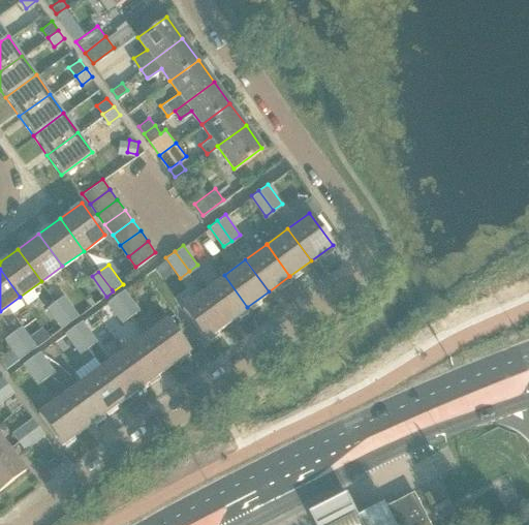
[(226,322),(247,307),(224,275),(203,290),(226,322)]
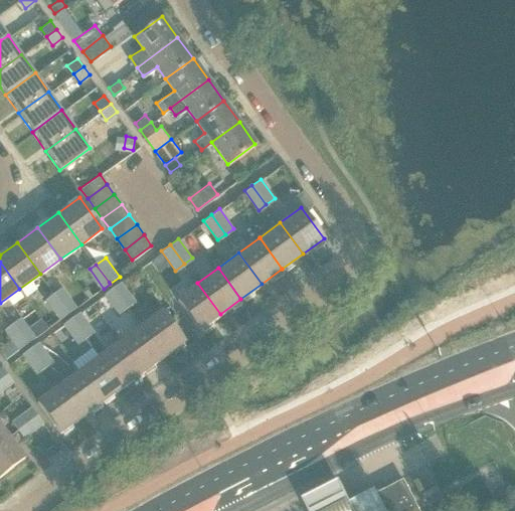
[(114,289),(128,308),(138,301),(124,282),(114,289)]
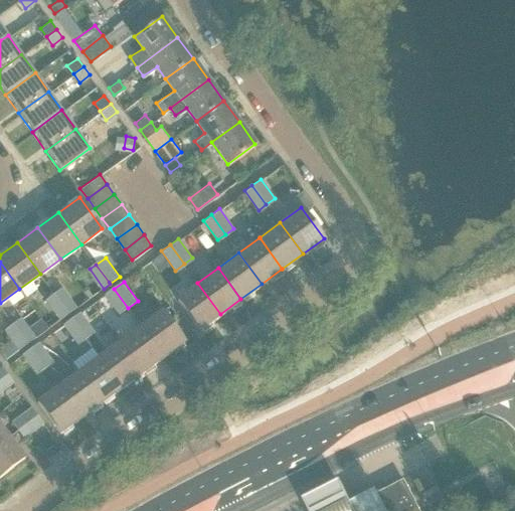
[(199,329),(220,314),(197,283),(176,298),(199,329)]
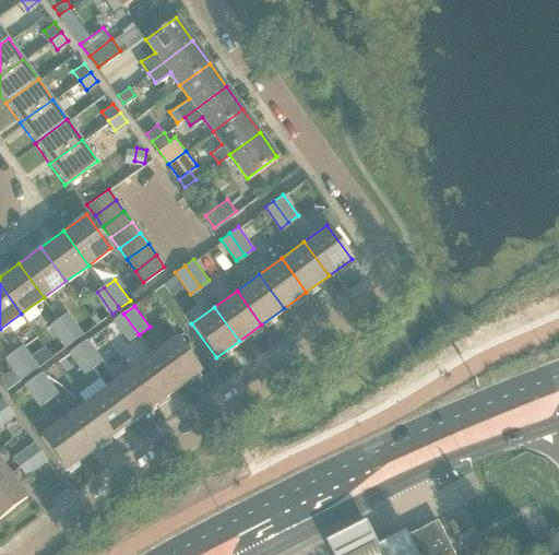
[(59,320),(73,339),(74,341),(85,332),(70,311),(59,320)]
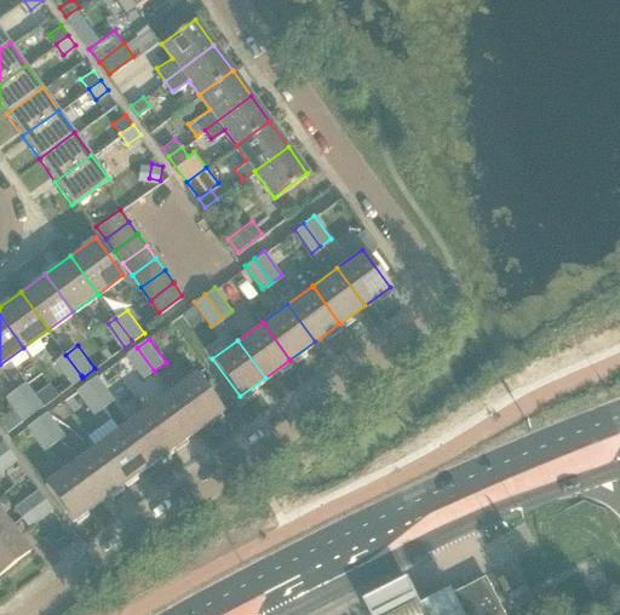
[(145,377),(154,371),(137,348),(128,352),(145,377)]
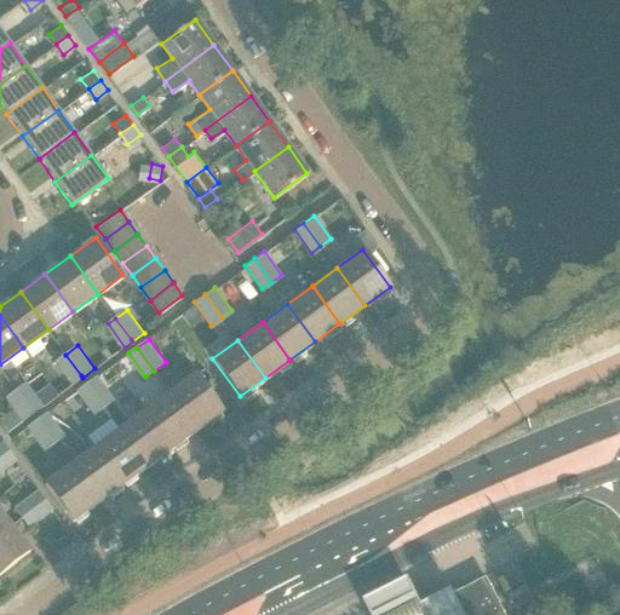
[(76,383),(82,378),(81,375),(65,355),(58,360),(76,383)]
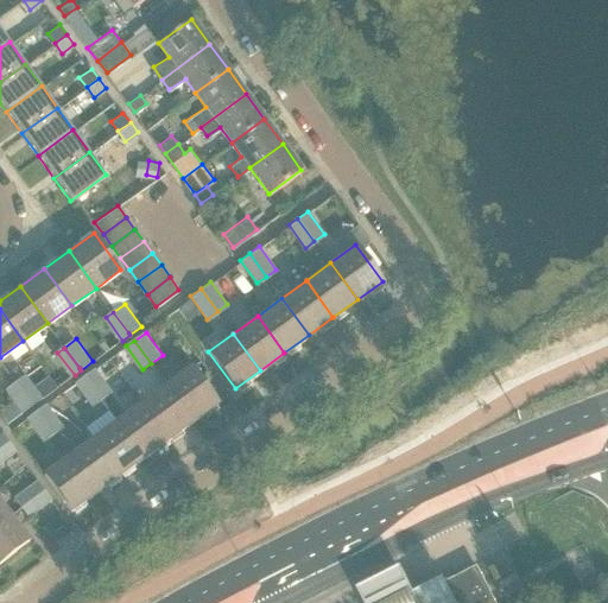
[(165,383),(192,420),(217,402),(190,366),(165,383)]
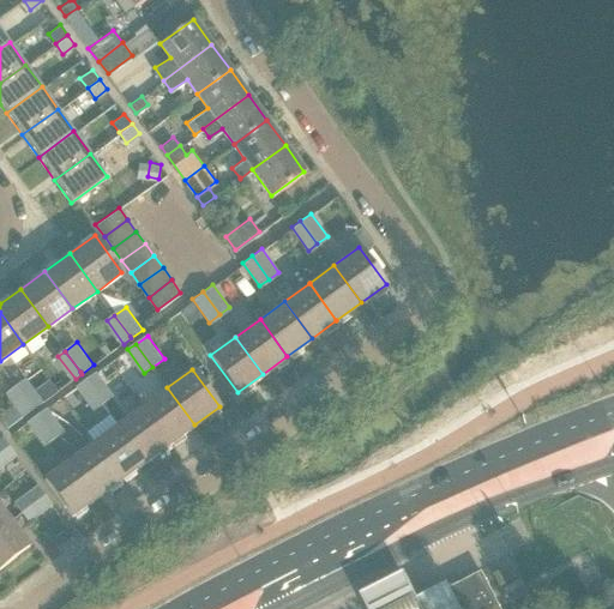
[(86,380),(103,404),(115,395),(98,372),(86,380)]
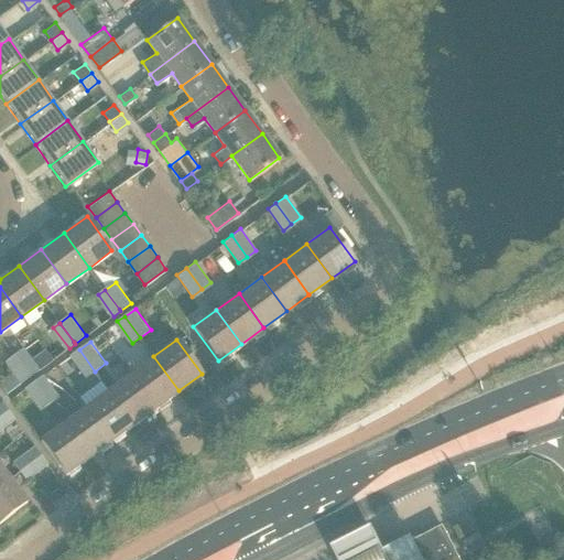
[(15,356),(29,375),(30,377),(41,368),(25,348),(15,356)]
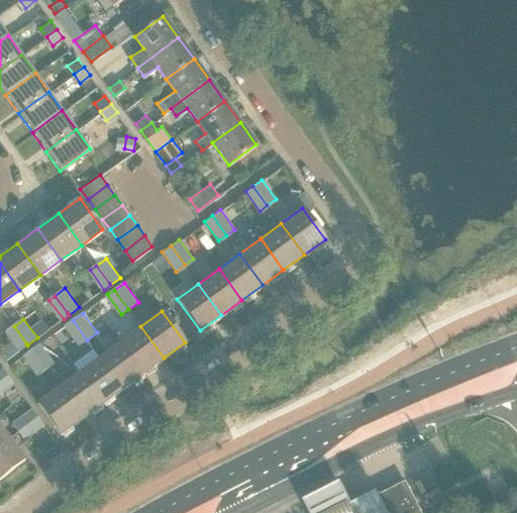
[(87,340),(73,320),(67,325),(81,344),(87,340)]
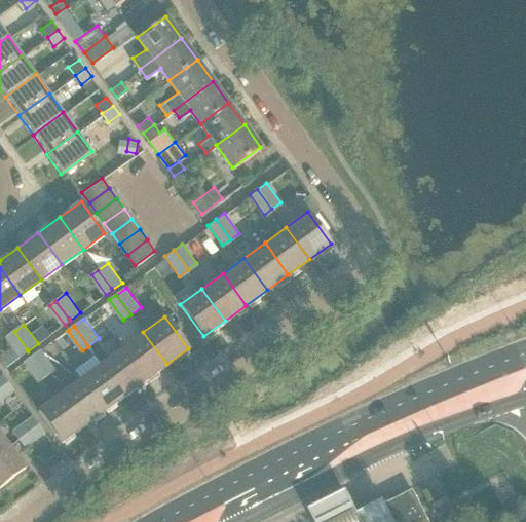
[(28,351),(27,349),(14,332),(8,336),(22,356),(28,351)]
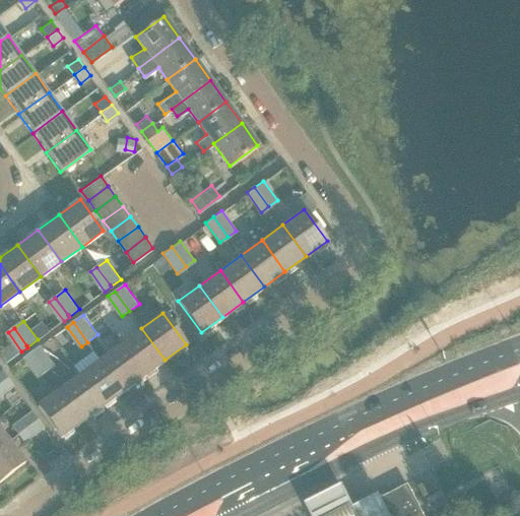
[(143,375),(165,360),(141,328),(121,343),(143,375)]
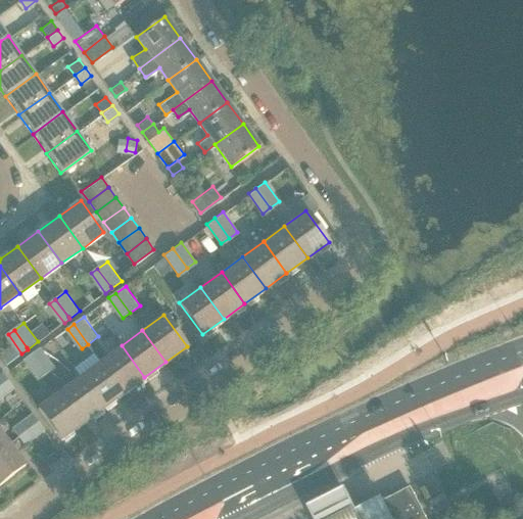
[(124,392),(144,377),(122,345),(100,361),(124,392)]
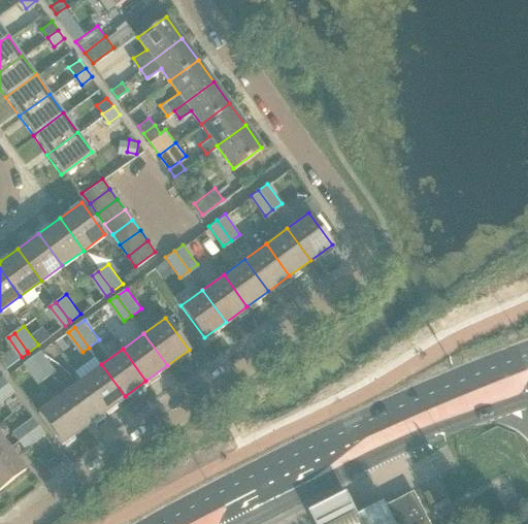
[(32,358),(46,379),(57,370),(42,351),(32,358)]
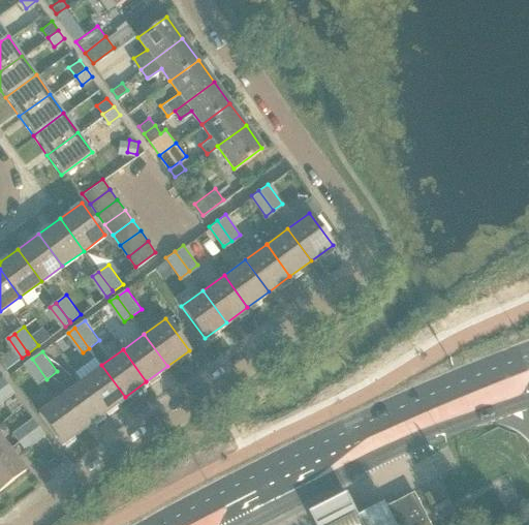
[(47,379),(32,359),(27,363),(41,383),(47,379)]
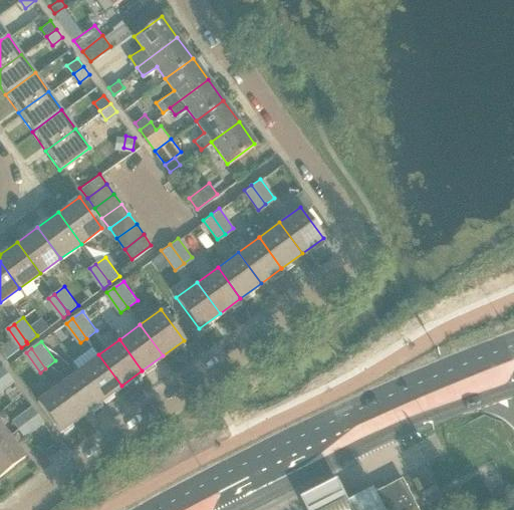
[(100,401),(121,386),(98,354),(78,369),(100,401)]
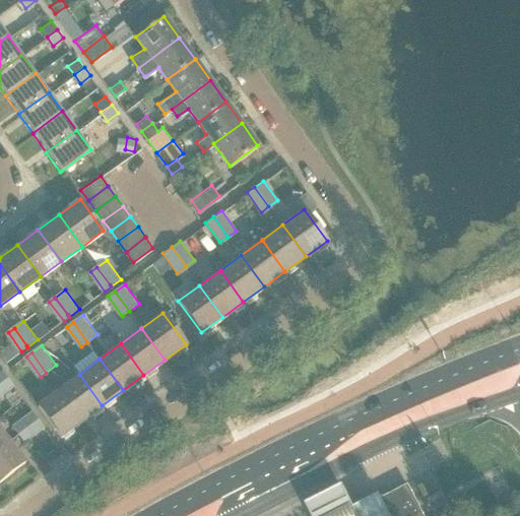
[(81,421),(102,405),(79,374),(58,389),(81,421)]
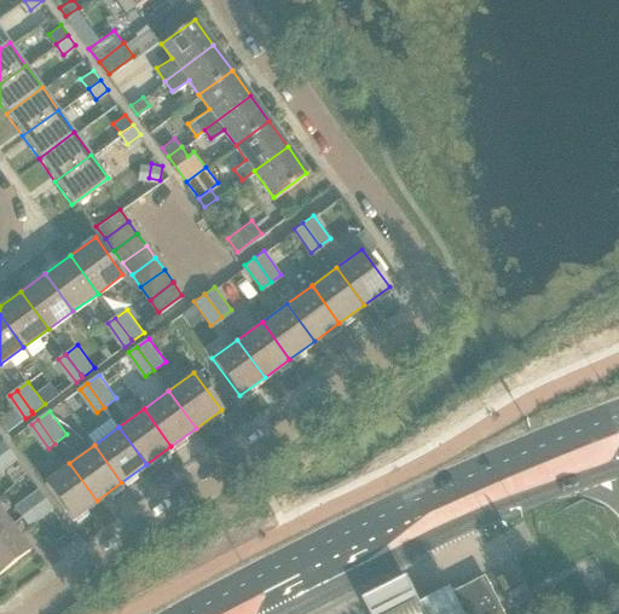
[(0,453),(0,468),(16,457),(9,447),(0,453)]
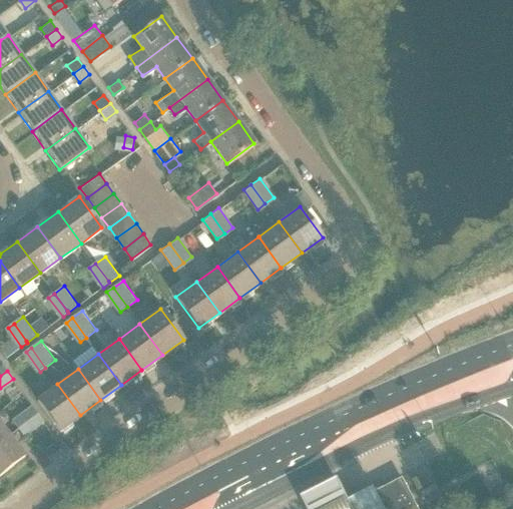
[(36,399),(59,430),(80,415),(57,384),(36,399)]
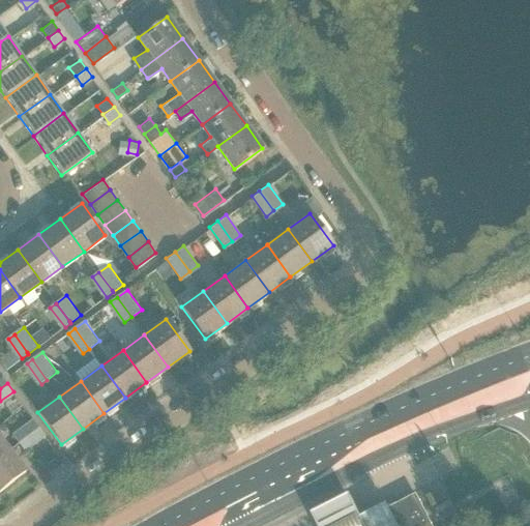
[(15,398),(5,404),(11,413),(21,406),(15,398)]
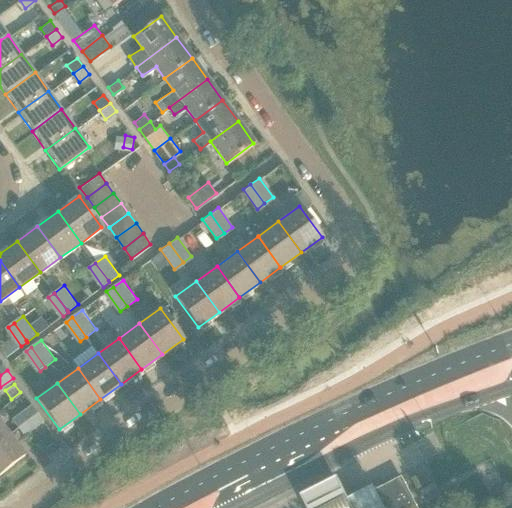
[(12,418),(18,425),(36,411),(31,404),(12,418)]
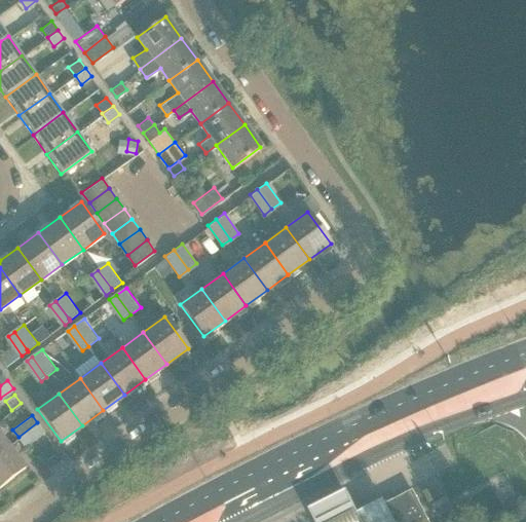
[(37,422),(19,437),(25,446),(44,432),(37,422)]
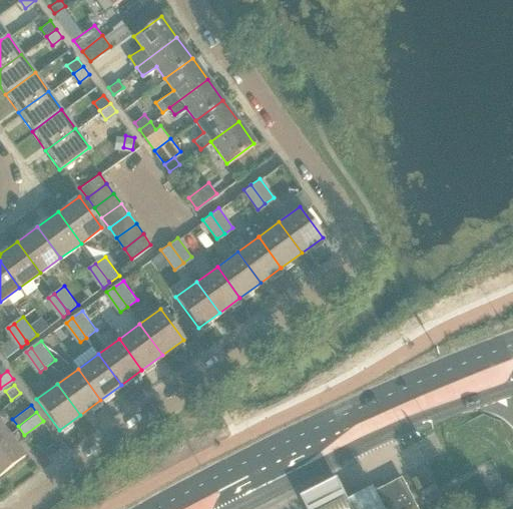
[(0,439),(8,433),(0,423),(0,439)]
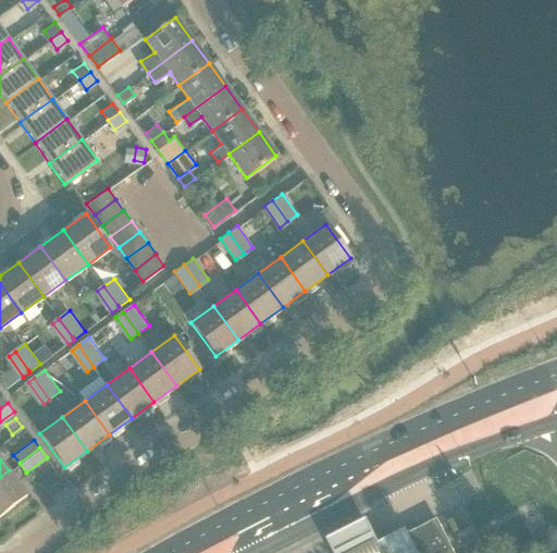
[(9,470),(0,477),(0,514),(26,493),(9,470)]
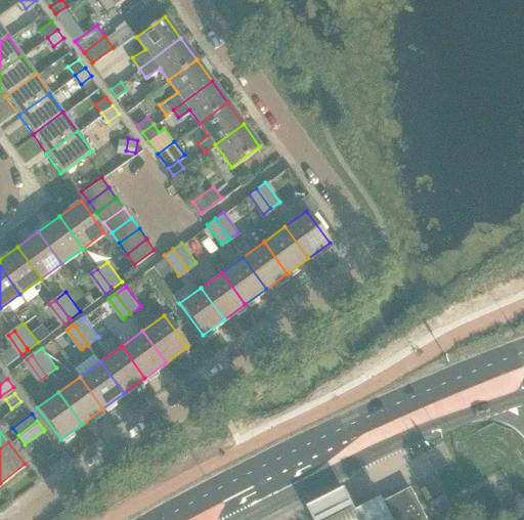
[(378,504),(386,519),(427,519),(410,487),(378,504)]
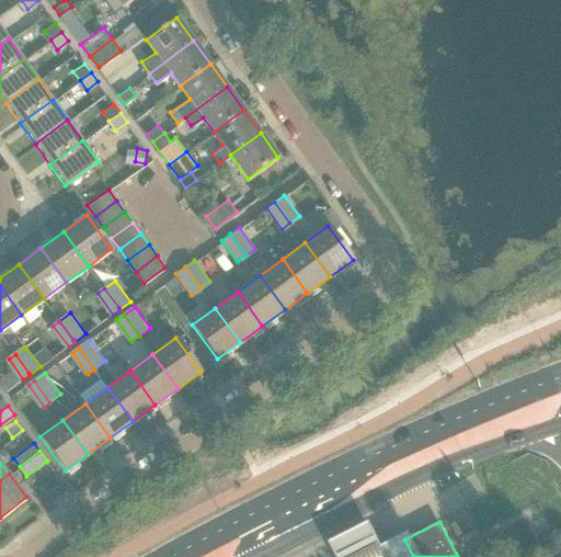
[(376,524),(336,544),(343,556),(413,556),(404,540),(388,547),(376,524)]
